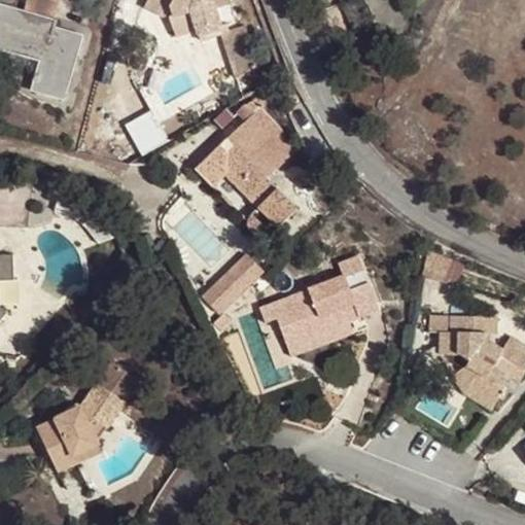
[(29,0),(26,12),(53,21),(58,0),(29,0)]
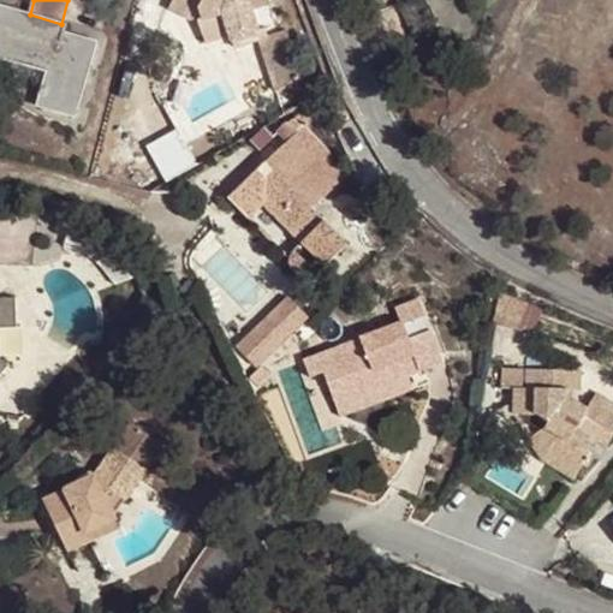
[(195,18),(198,13),(195,5),(186,0),(167,0),(166,3),(195,18)]
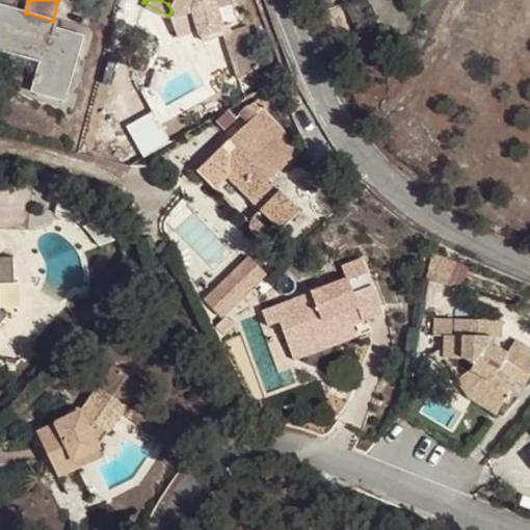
[(161,0),(168,4),(171,11),(168,16),(174,33),(196,26),(194,17),(215,10),(214,4),(227,0),(161,0)]
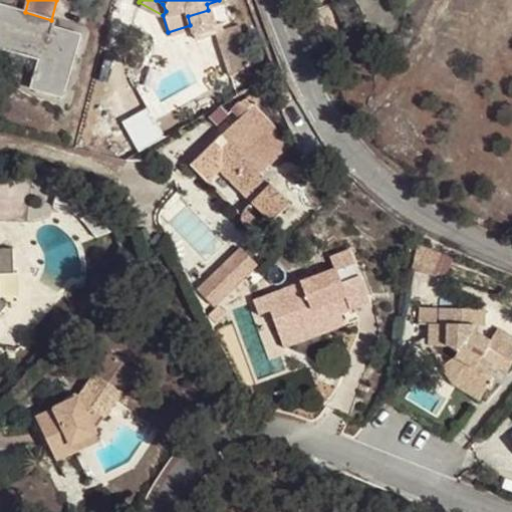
[(0,44),(39,56),(31,82),(60,91),(76,35),(51,27),(53,21),(51,20),(25,12),(0,5),(0,44)]
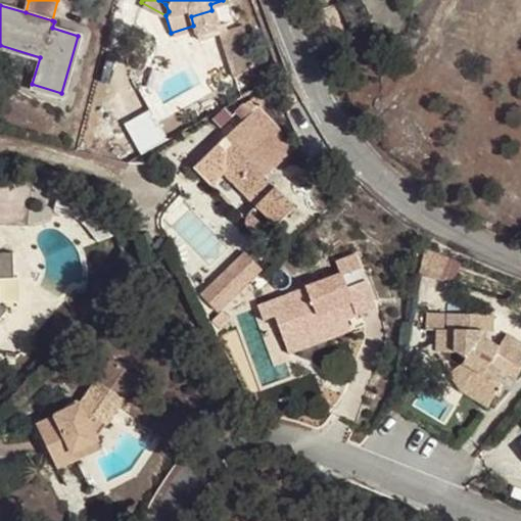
[(215,18),(211,10),(191,16),(193,26),(215,18)]
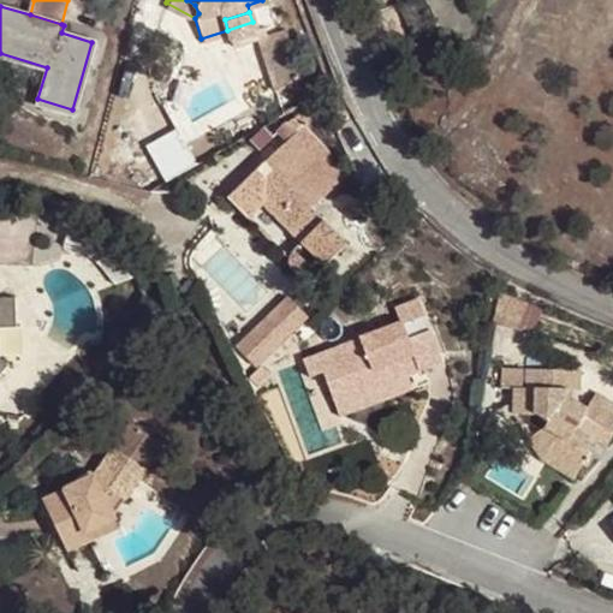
[(256,35),(273,88),(299,75),(284,27),(256,35)]
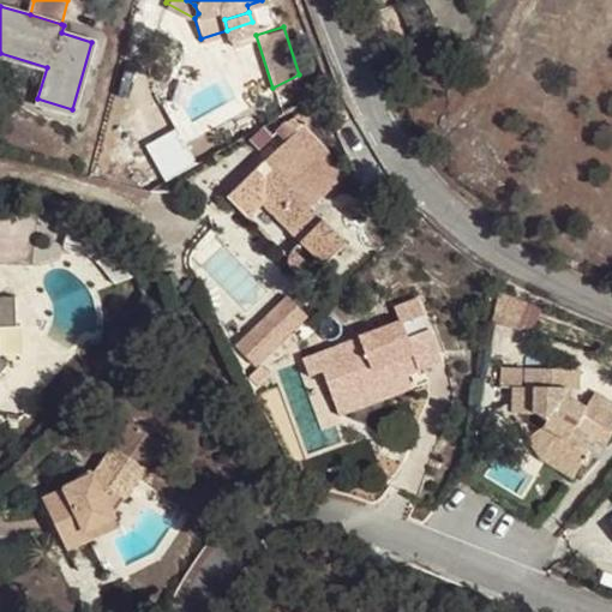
[(226,195),(249,217),(263,204),(298,240),(291,249),(287,252),(286,256),(286,259),(289,268),(293,271),(297,274),(303,276),(306,275),(311,274),(345,241),(307,203),(340,172),(323,155),(327,151),(299,123),(307,115),(298,106),(285,119),(294,129),(285,138),(226,195)]
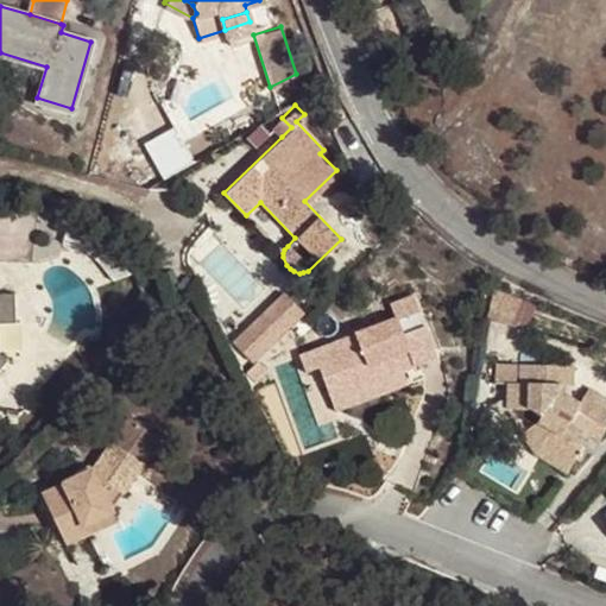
[(272,127),(282,137),(291,127),(282,118),(272,127)]
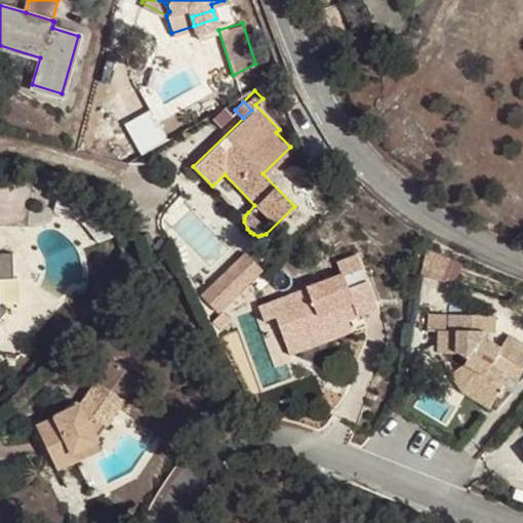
[(96,241),(114,233),(109,214),(109,212),(82,224),(90,233),(96,241)]
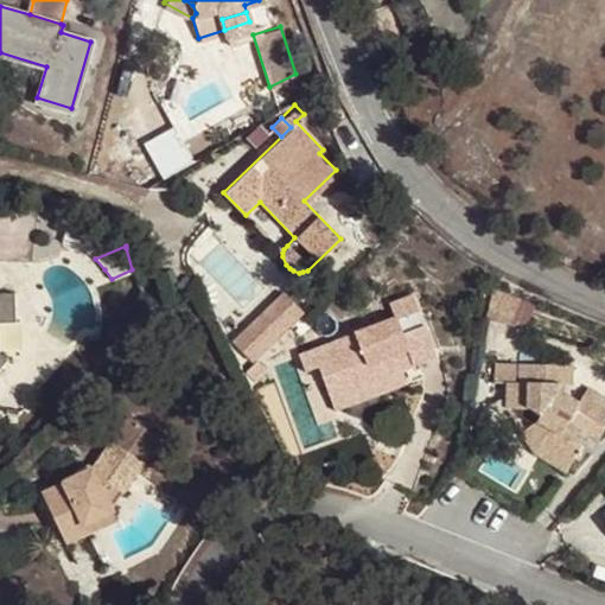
[(299,306),(281,290),(242,331),(259,348),(299,306)]
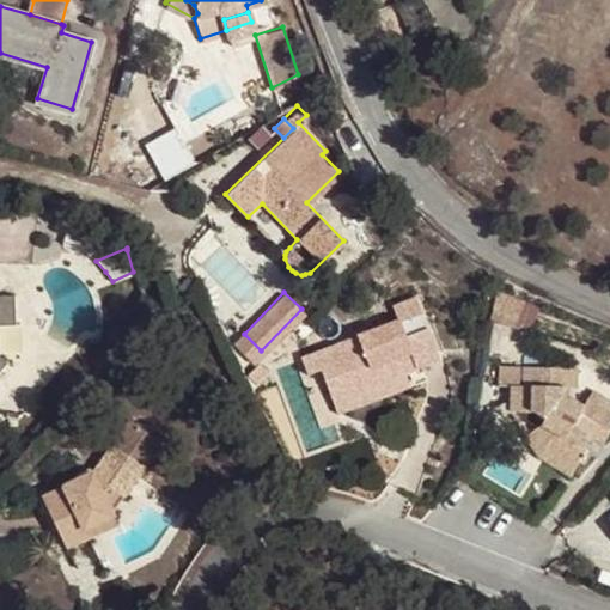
[(0,368),(6,361),(0,355),(0,324),(13,324),(12,293),(0,294),(0,368)]
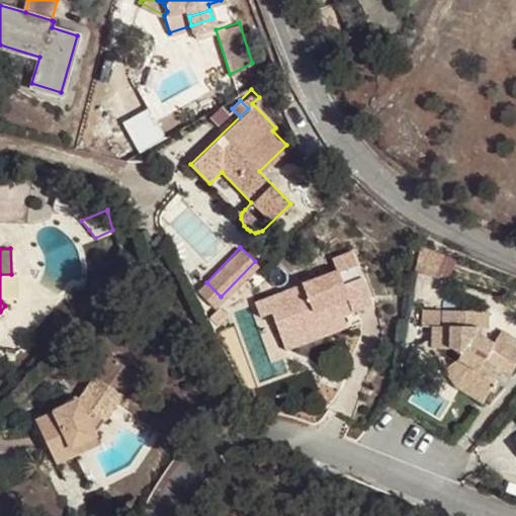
[(347,328),(342,314),(371,302),(350,250),(331,258),(336,270),(285,290),(290,304),(285,305),(295,330),(309,325),(327,336),(347,328)]
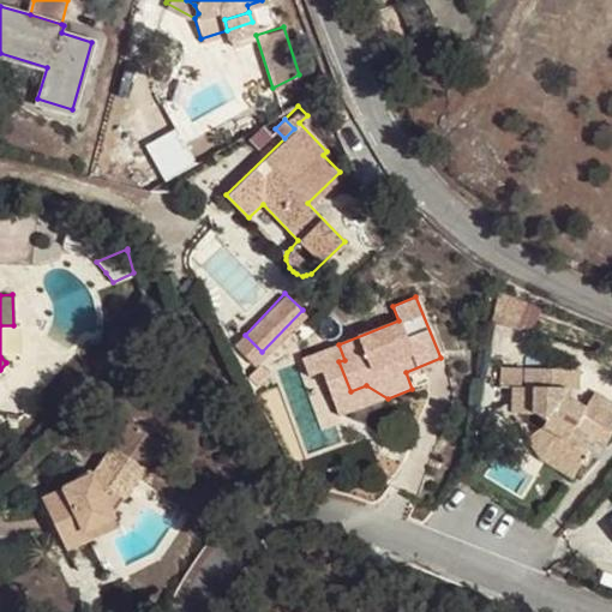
[(262,352),(245,335),(234,345),(251,363),(262,352)]
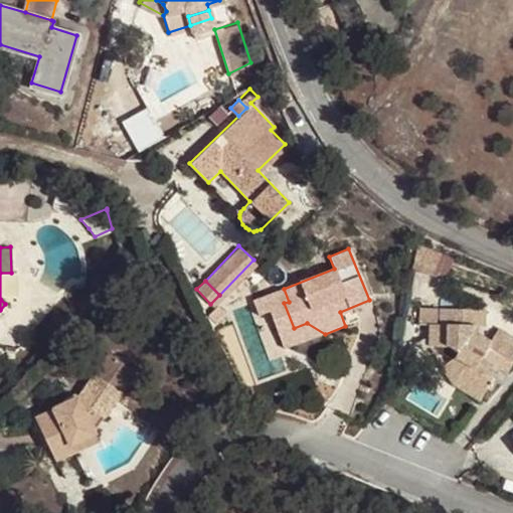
[(284,303),(289,302),(284,289),(279,291),(284,303)]
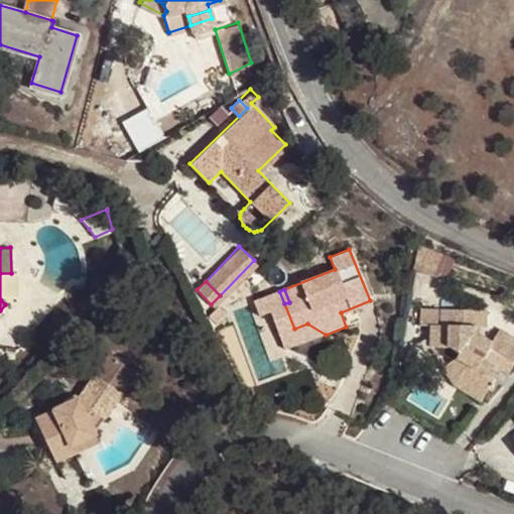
[(505,372),(513,356),(513,337),(496,327),(489,341),(477,334),(477,326),(484,326),(485,308),(440,306),(439,324),(429,324),(429,346),(445,346),(457,353),(454,359),(464,365),(453,384),(480,399),(493,376),(489,373),(493,365),(498,368),(505,372)]
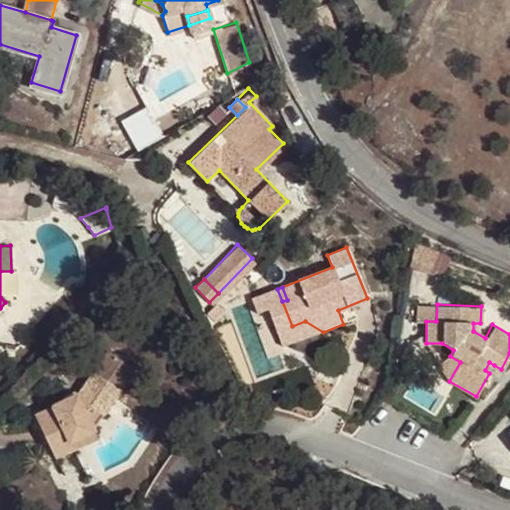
[(259,311),(267,349),(279,346),(270,309),(259,311)]
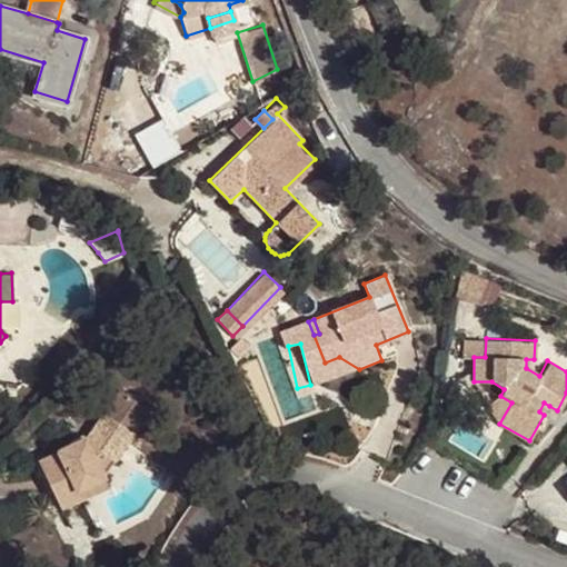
[(317,386),(359,369),(339,357),(325,362),(309,369),(317,386)]
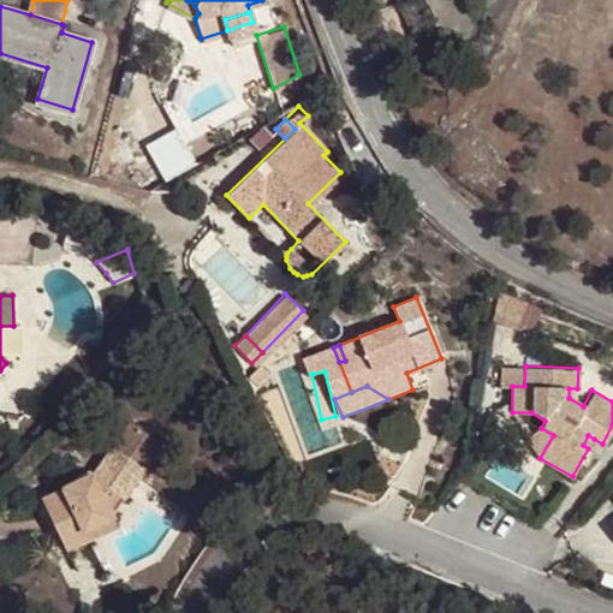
[(553,435),(541,428),(527,438),(540,458),(553,435)]
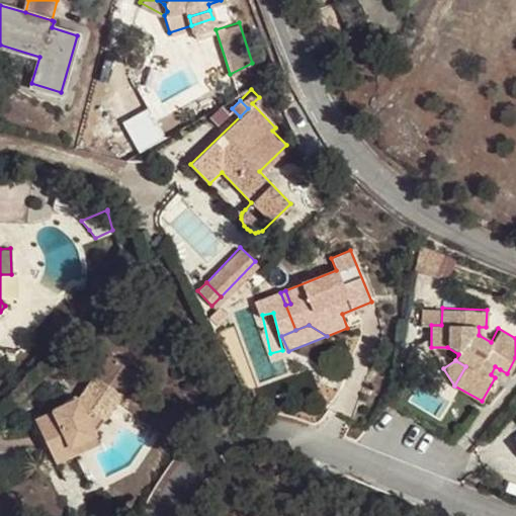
[(500,369),(495,366),(491,374),(495,377),(500,369)]
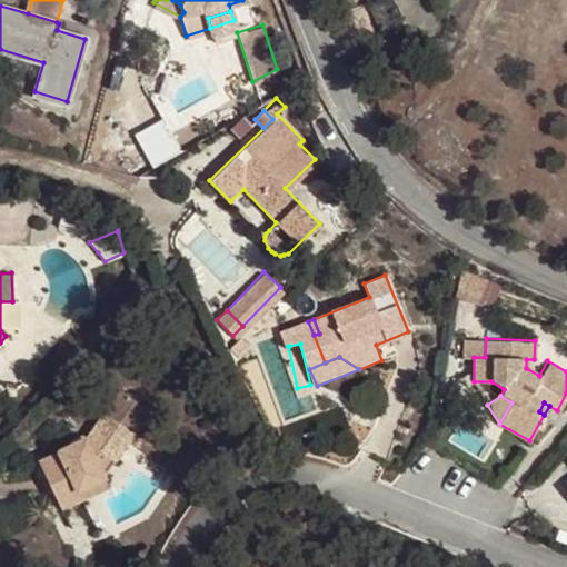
[(107,486),(103,479),(102,477),(99,468),(107,456),(113,461),(123,445),(113,438),(122,426),(102,413),(85,439),(38,461),(61,509),(81,499),(97,491),(107,486)]
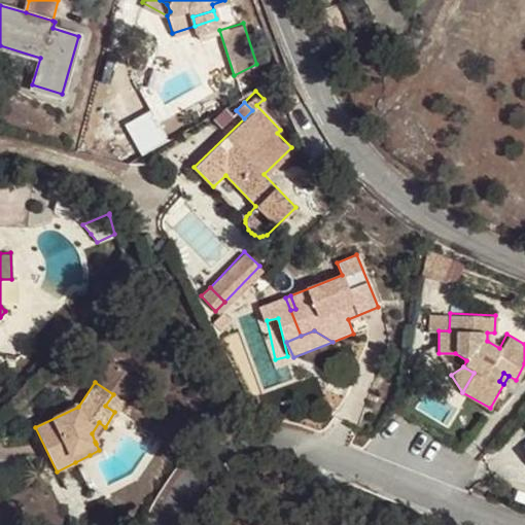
[(123,400),(113,394),(105,406),(114,412),(123,400)]
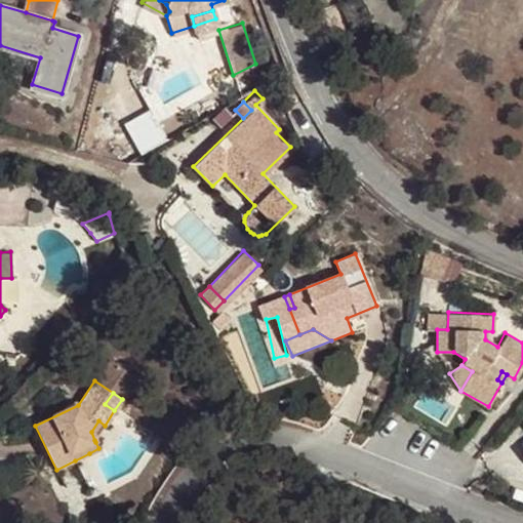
[(105,426),(98,420),(91,432),(94,440),(105,426)]
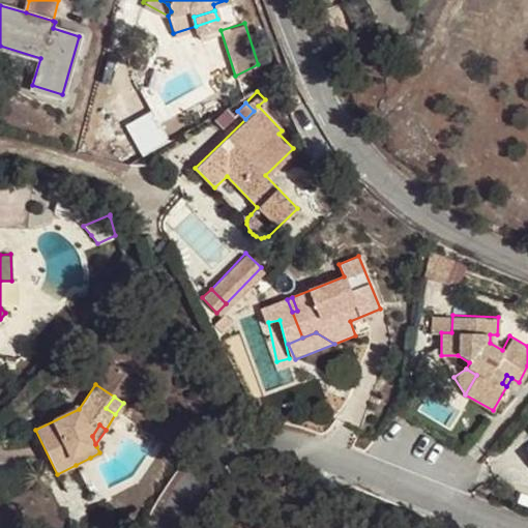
[(90,458),(76,465),(90,496),(106,489),(90,458)]
